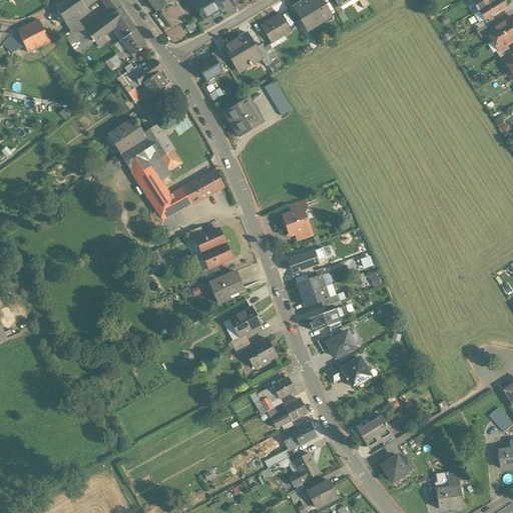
[(110,14),(87,33),(75,15),(85,8),(79,0),(69,0),(56,10),(71,32),(84,50),(94,42),(102,36),(117,25),(110,16),(112,14),(121,8),(114,0),(111,0),(105,5),(110,14)]
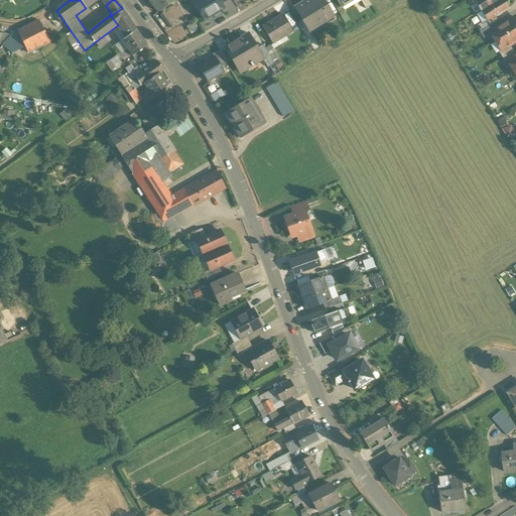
[(80,0),(86,8),(97,0),(80,0)]
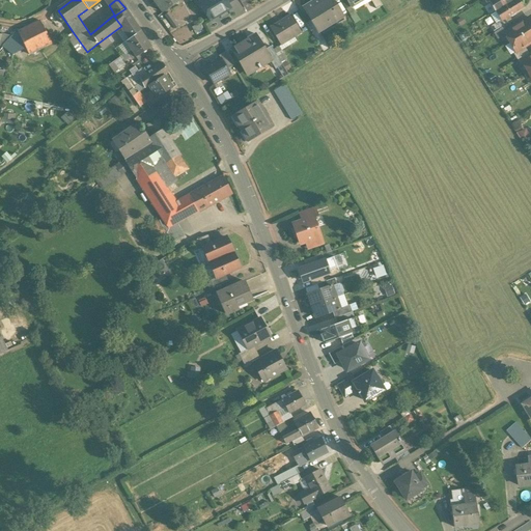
[(152,0),(162,12),(179,0),(152,0)]
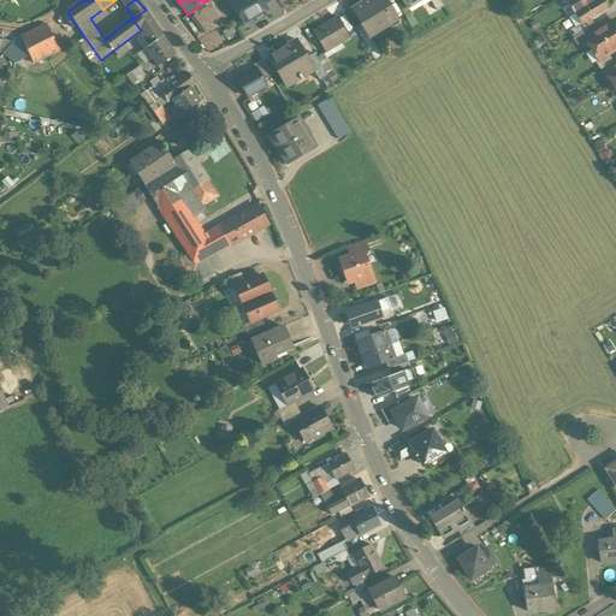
[(232,0),(230,3),(229,7),(231,11),(236,12),(243,24),(254,18),(256,19),(261,16),(261,13),(266,11),(264,6),(259,0),(232,0)]
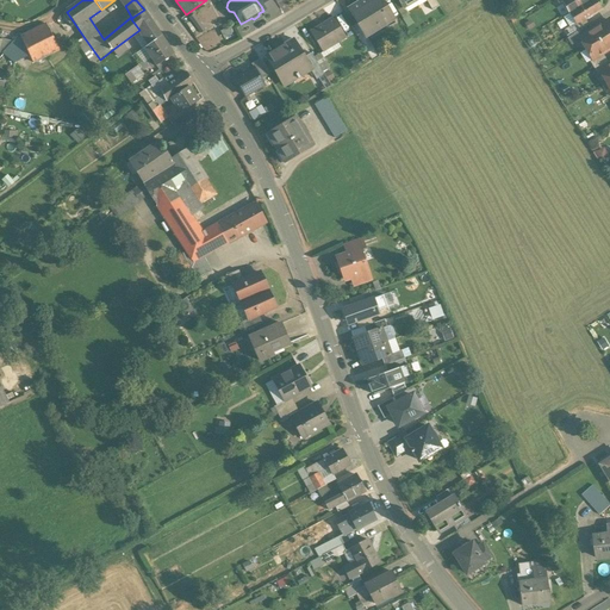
[(380,0),(362,0),(349,10),(358,24),(363,33),(381,23),(384,26),(393,20),(380,0)]
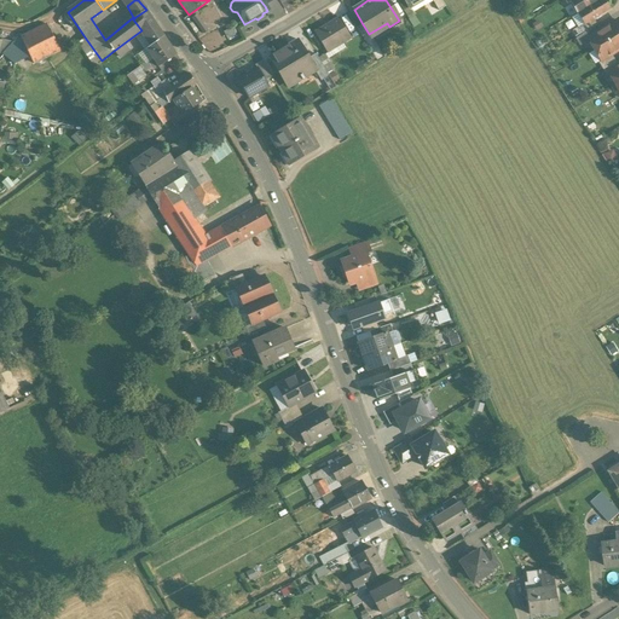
[(431,0),(439,12),(445,7),(440,0),(431,0)]
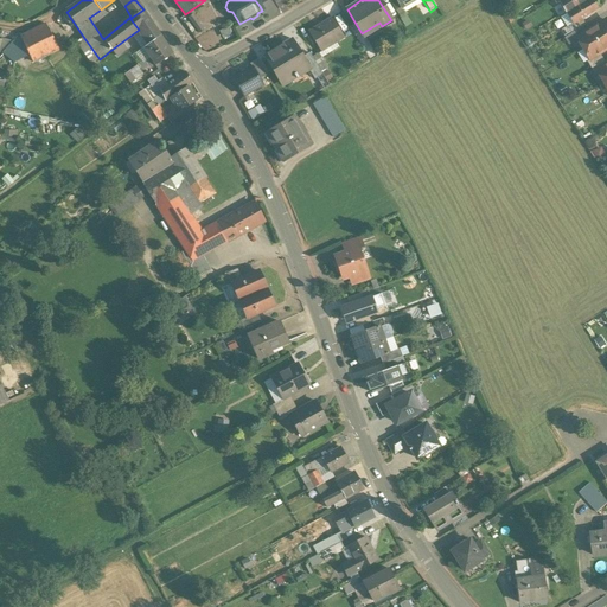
[(563,0),(560,2),(566,13),(587,0),(563,0)]
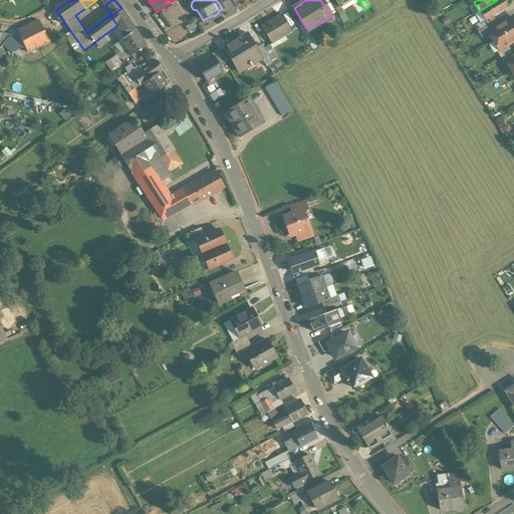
[(501,0),(497,0),(479,11),(485,21),(493,16),(506,8),(501,0)]
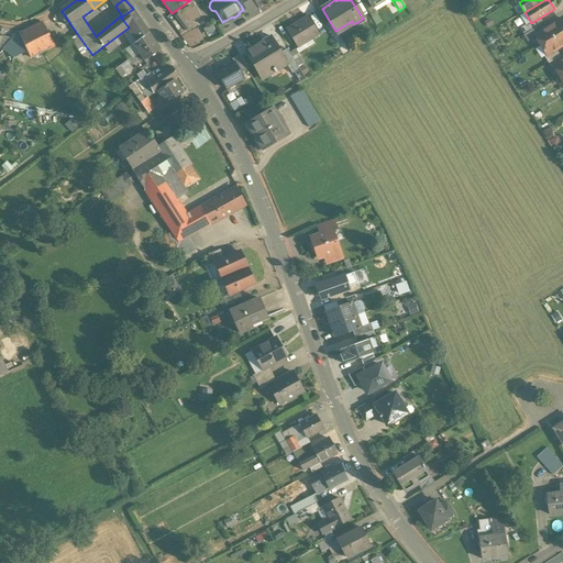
[(133,9),(123,15),(121,18),(129,28),(131,31),(142,23),(133,9)]
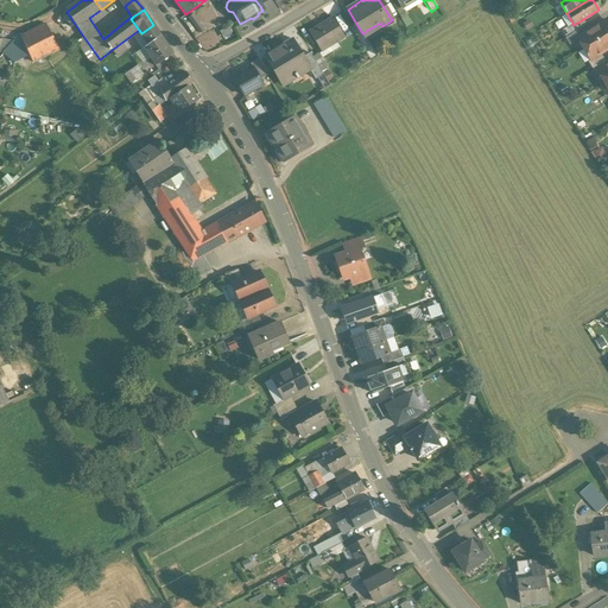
[(344,38),(333,19),(310,33),(321,50),(335,42),(336,43),(344,38)]
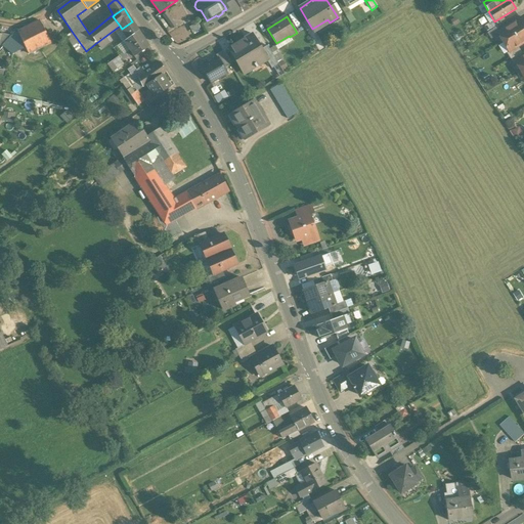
[(494,22),(491,23),(495,29),(503,24),(506,22),(503,16),(494,22)]
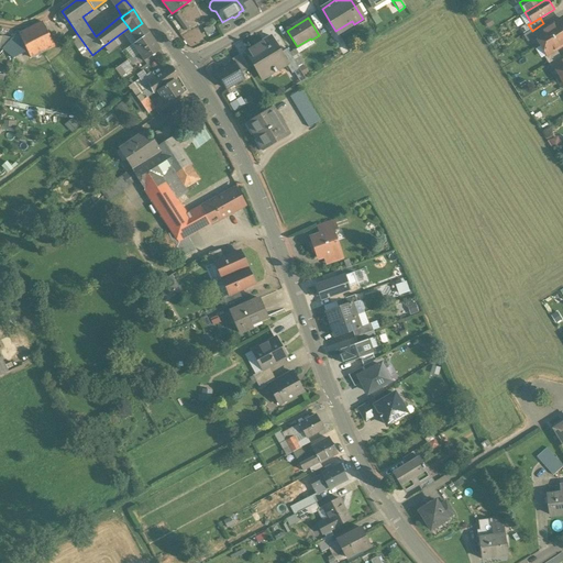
[(544,31),(536,35),(537,36),(541,45),(562,31),(562,22),(562,20),(544,31)]
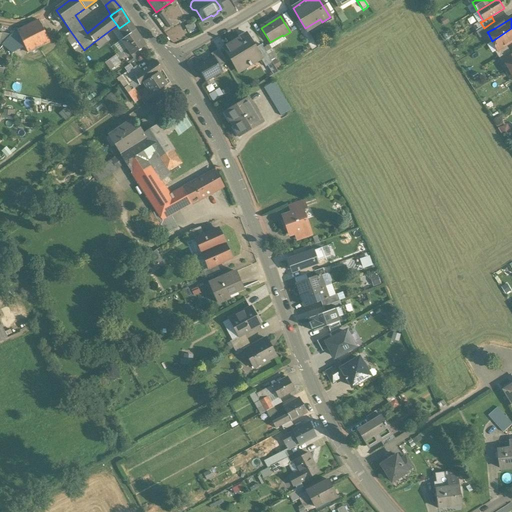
[(305,28),(300,20),(295,24),(312,52),(318,48),(307,31),(305,28)]
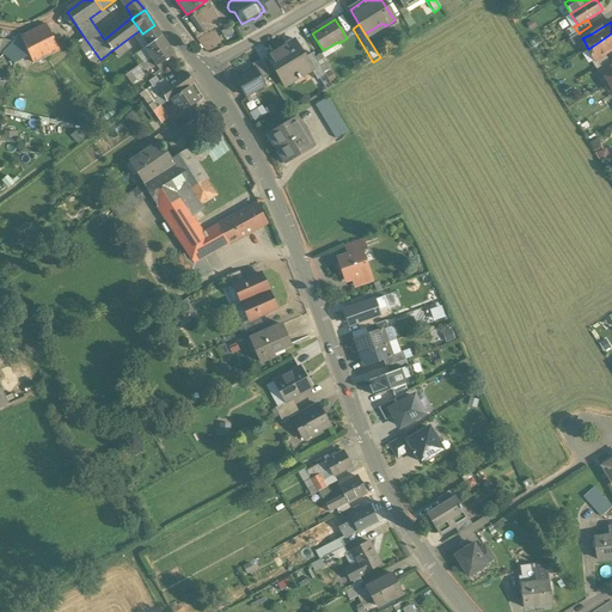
[(48,25),(24,36),(20,38),(24,42),(32,63),(59,50),(48,25)]
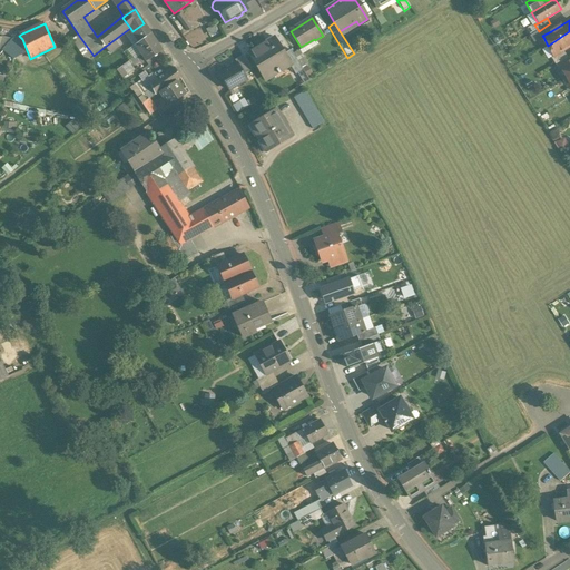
[(144,23),(133,31),(139,42),(151,33),(144,23)]
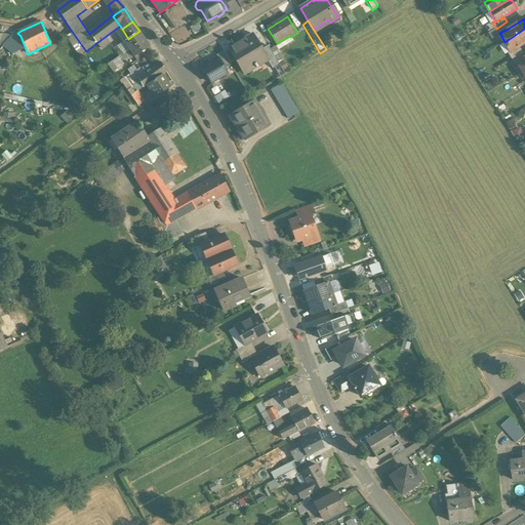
[(496,29),(493,30),(496,36),(500,34),(499,33),(508,29),(503,24),(496,29)]
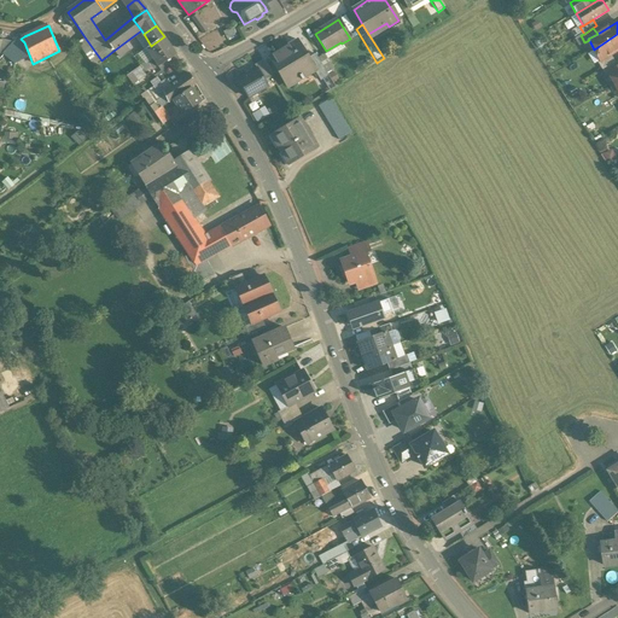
[(617,34),(594,50),(601,59),(601,60),(611,56),(617,50),(617,34)]
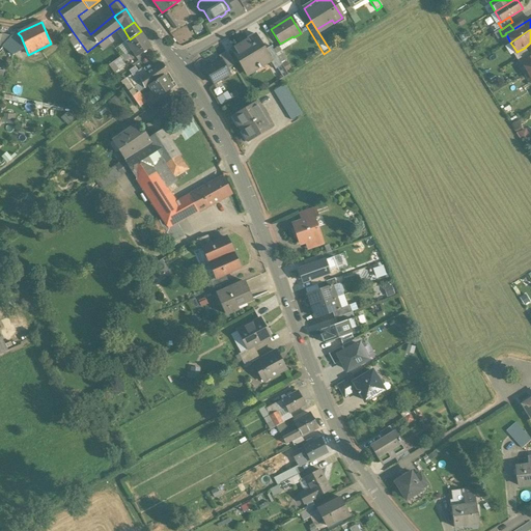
[(151,48),(141,31),(130,39),(126,43),(136,58),(151,48)]
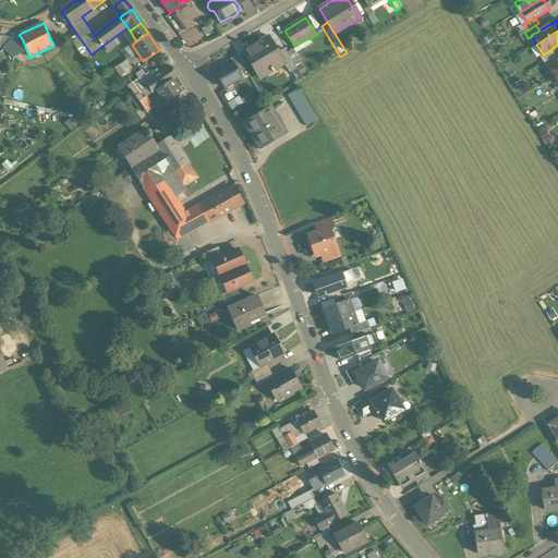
[(92,55),(77,35),(71,39),(84,59),(92,55)]
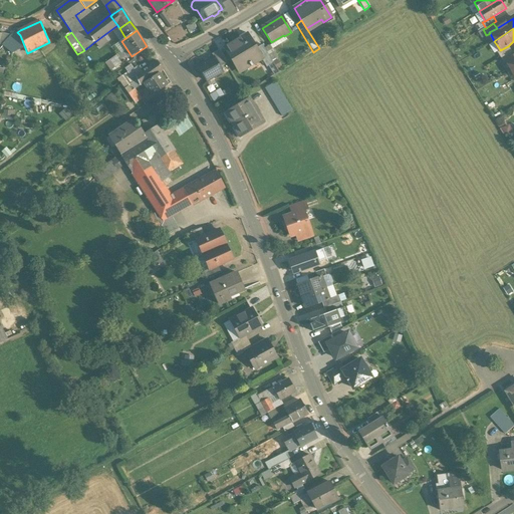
[(11,36),(1,34),(0,36),(0,44),(3,45),(11,36)]
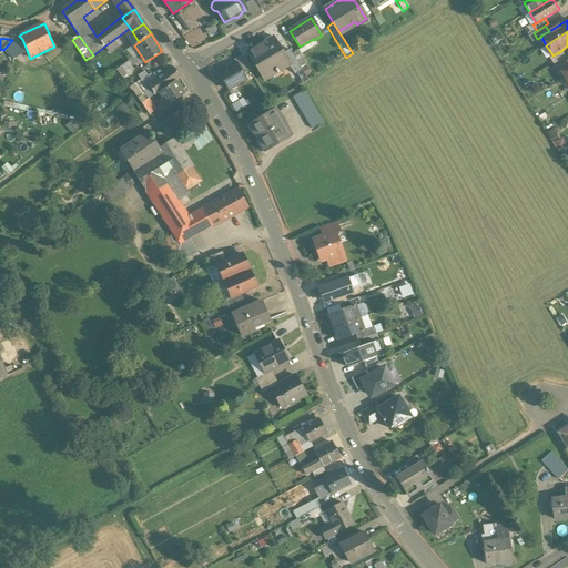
[(283,54),(273,38),(247,53),(254,63),(257,61),(267,77),(288,63),(283,54)]
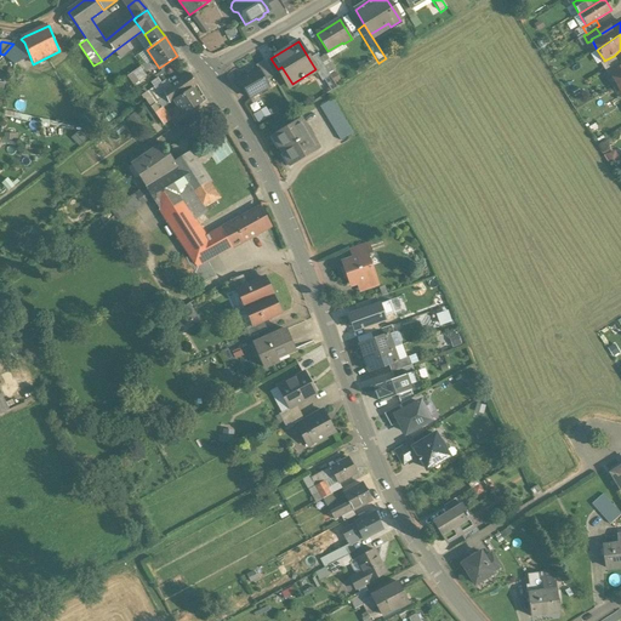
[(124,44),(114,51),(119,57),(129,50),(124,44)]
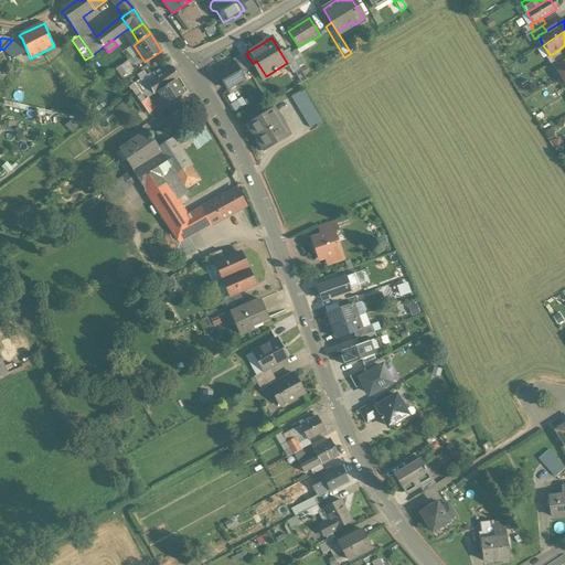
[(299,71),(288,51),(281,54),(287,63),(294,74),(299,71)]
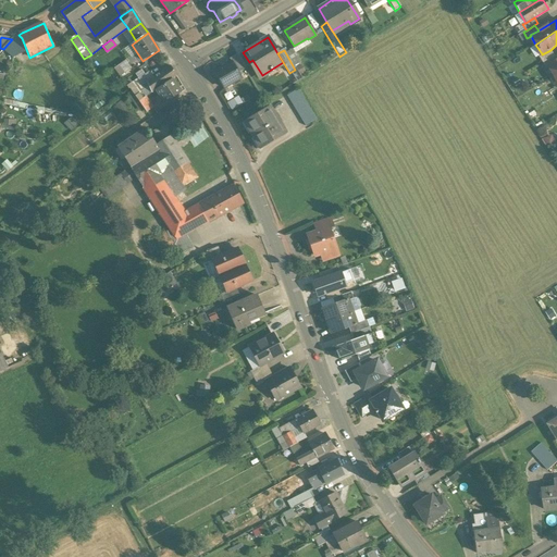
[(551,50),(542,54),(542,53),(537,56),(542,62),(553,54),(551,50)]
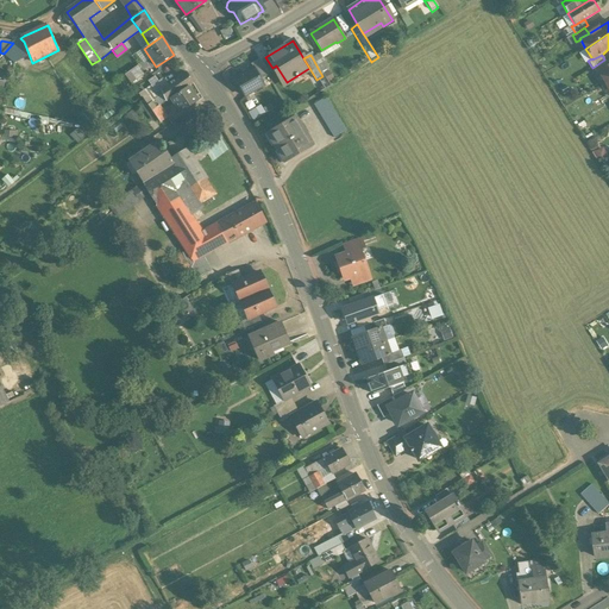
[(268,76),(258,60),(250,64),(252,68),(253,68),(261,80),(268,76)]
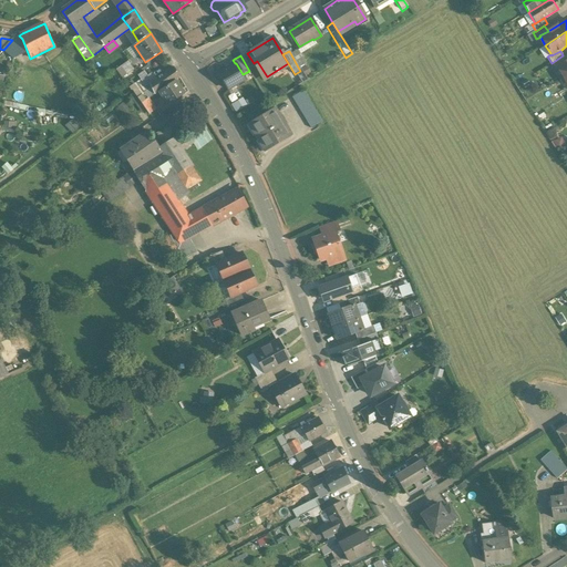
[(563,55),(552,63),(556,70),(559,68),(558,66),(566,61),(563,55)]
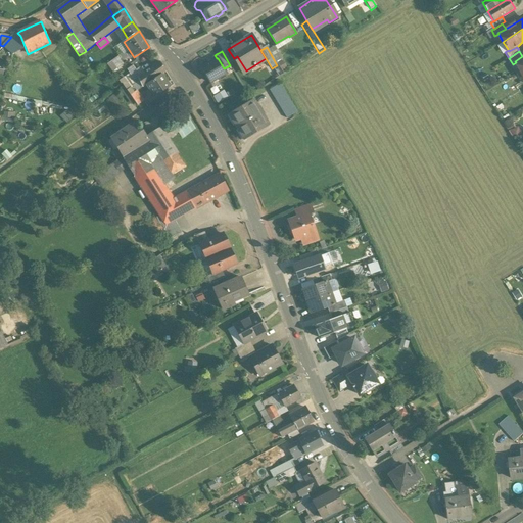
[(237,56),(234,58),(242,73),(246,70),(237,56)]
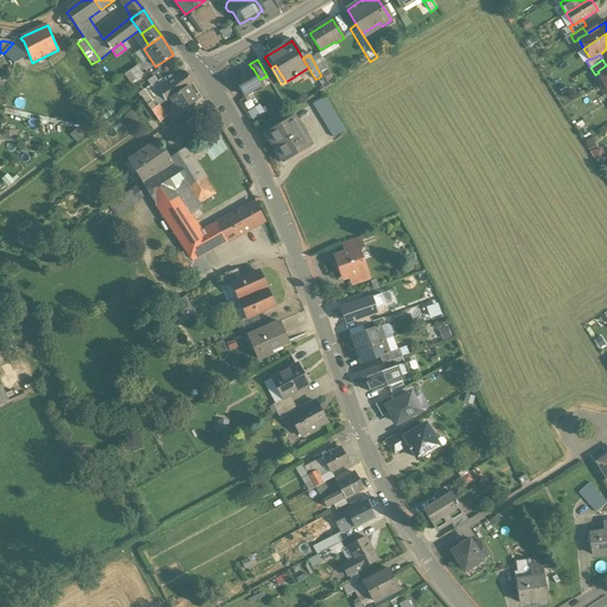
[(138,66),(129,72),(132,77),(135,75),(140,71),(138,66)]
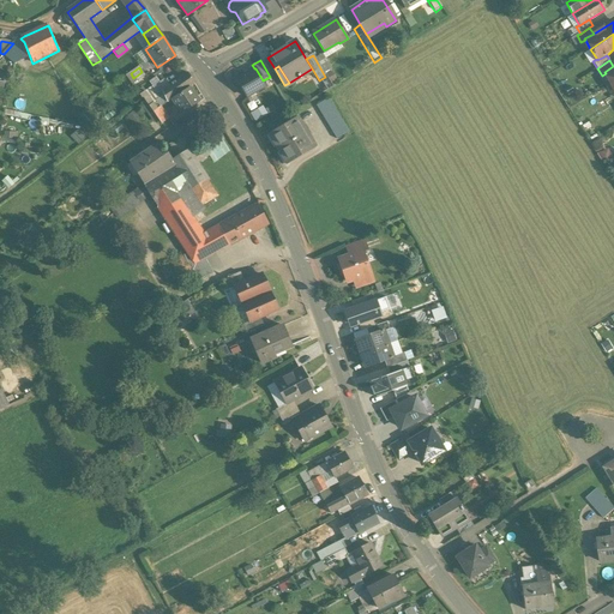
[(263,80),(256,68),(254,68),(236,79),(247,97),(266,86),(263,80)]
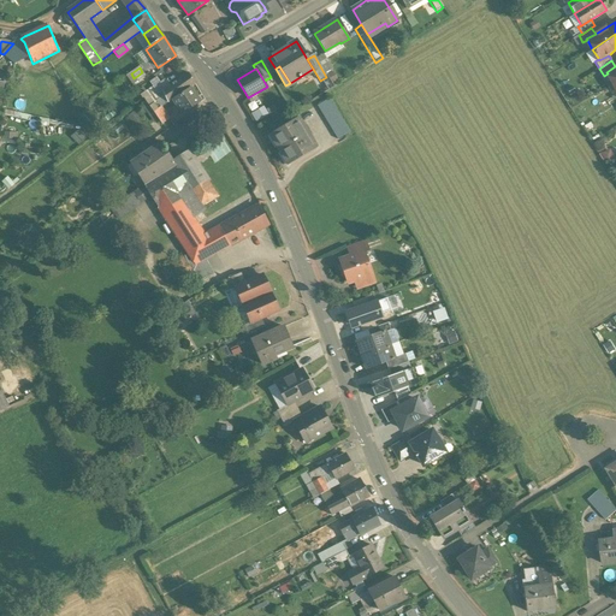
[(188,73),(158,94),(161,100),(157,102),(160,108),(161,108),(172,100),(190,88),(195,84),(188,73)]
